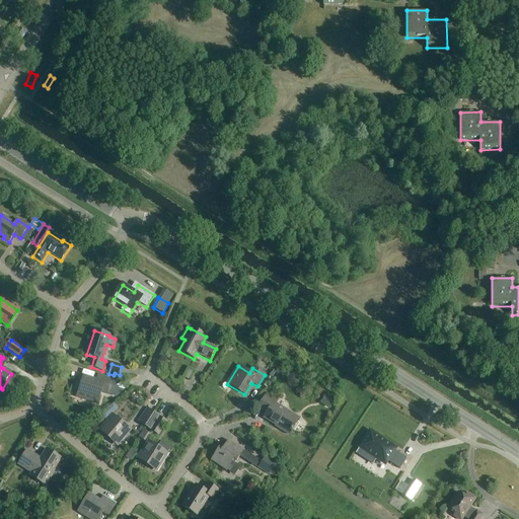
[(172,382),(177,371),(169,367),(164,377),(172,382)]
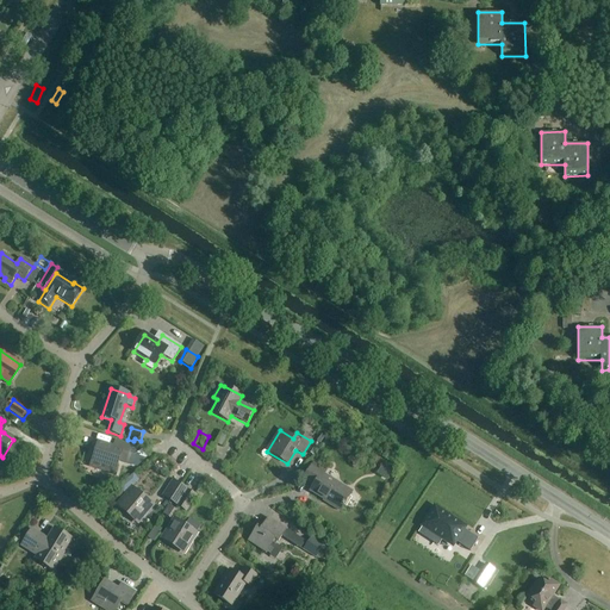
[(126,462),(131,447),(116,442),(113,449),(98,444),(91,466),(114,474),(119,460),(126,462)]
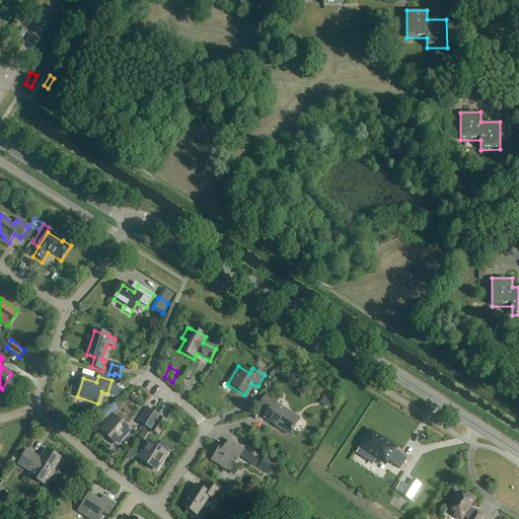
[(267,376),(262,385),(267,388),(272,380),(267,376)]
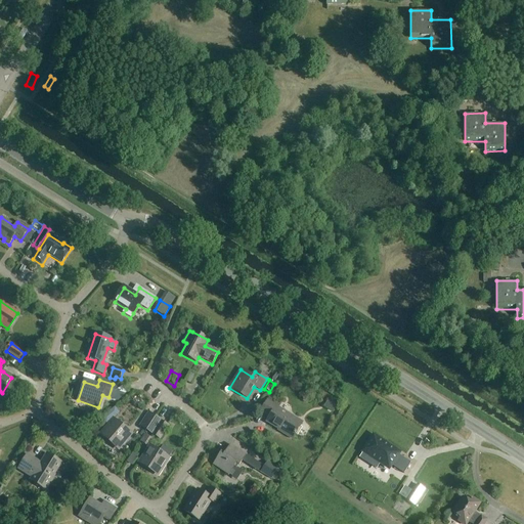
[(293,439),(302,424),(278,408),(279,406),(268,399),(260,411),(269,418),(267,422),(285,433),(284,434),(293,439)]
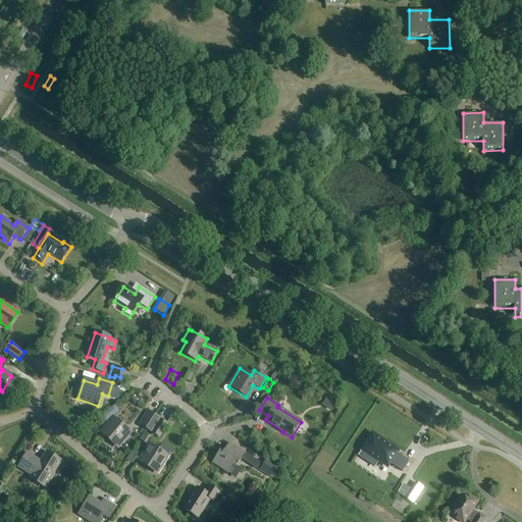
[(139,424),(146,429),(155,415),(149,411),(139,424)]
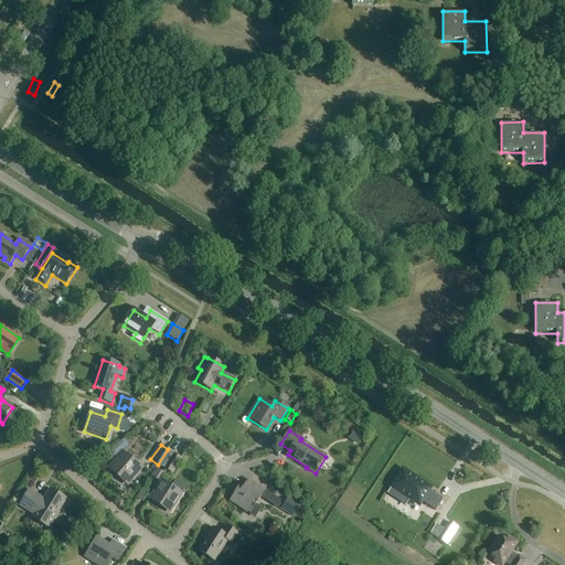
[(168,449),(158,465),(173,475),(183,460),(168,449)]
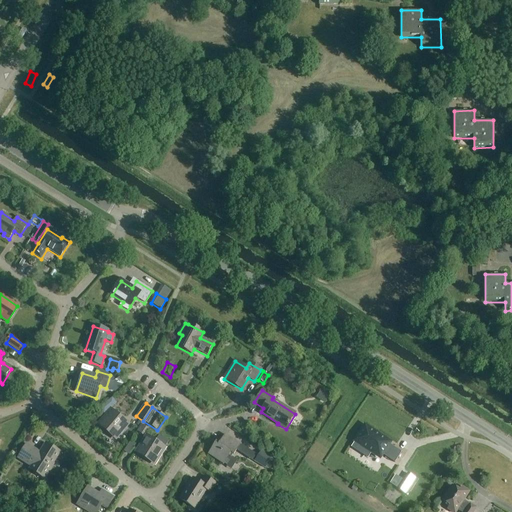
[(116,438),(128,424),(111,410),(99,424),(116,438)]
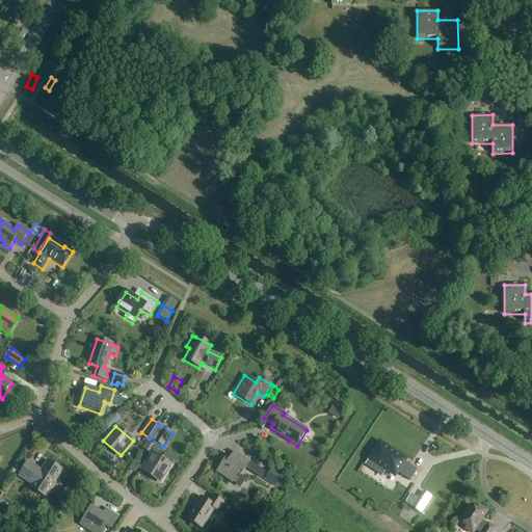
[(149,453),(154,446),(148,442),(142,449),(149,453)]
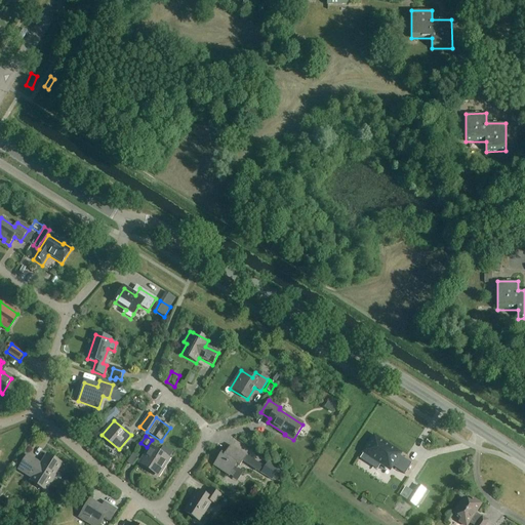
[(363,454),(360,458),(361,459),(361,458),(370,465),(374,459),(390,470),(392,467),(405,475),(411,463),(387,447),(388,446),(374,437),(363,454)]
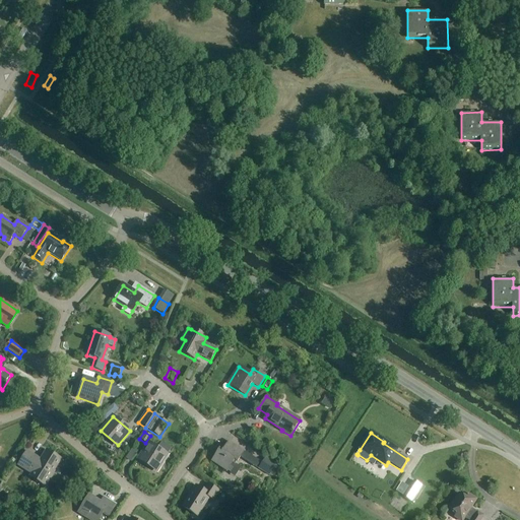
[(260,463),(229,442),(222,452),(219,450),(211,461),(226,471),(235,460),(238,462),(241,457),(257,468),(260,463)]
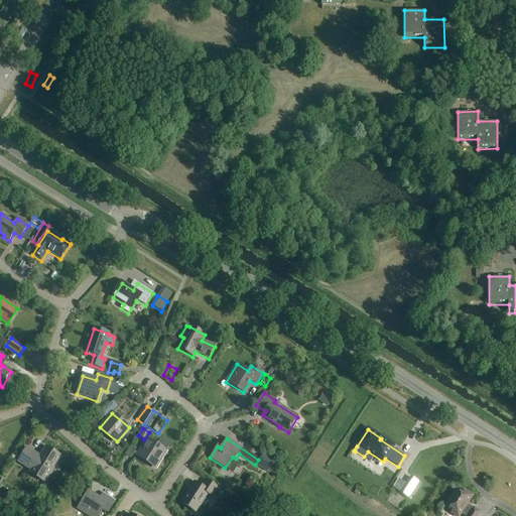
[(156,468),(165,452),(147,440),(137,456),(156,468)]
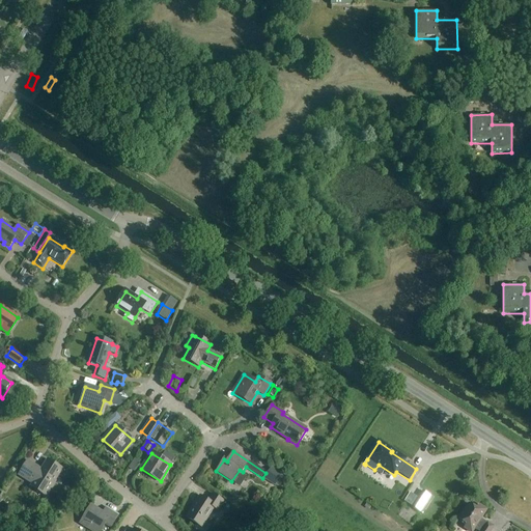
[(63,470),(47,460),(42,470),(27,462),(19,475),(32,483),(31,485),(48,496),(55,484),(53,483),(57,477),(58,478),(63,470)]
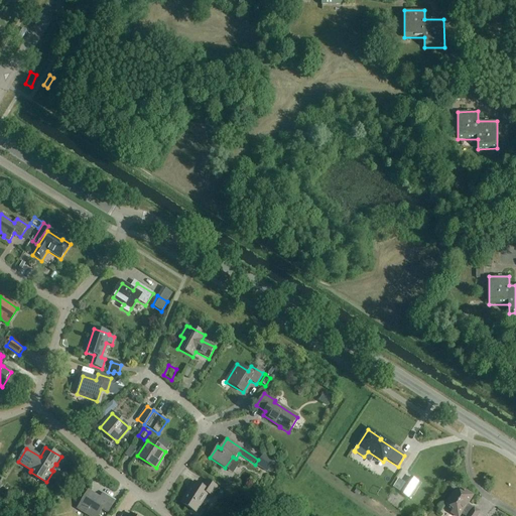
[(264,455),(256,466),(266,472),(274,461),(264,455)]
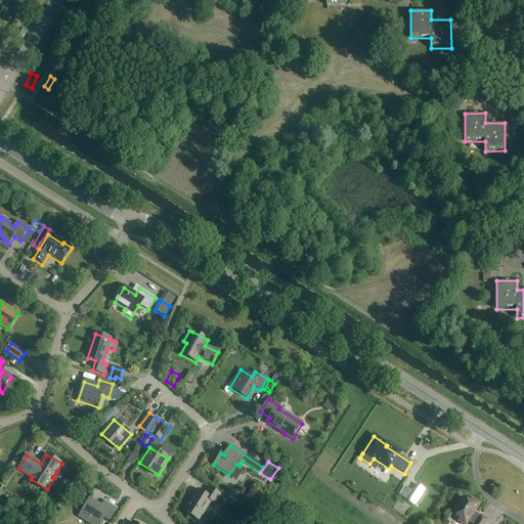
[(404,484),(398,493),(418,507),(428,490),(418,483),(412,490),(404,484)]
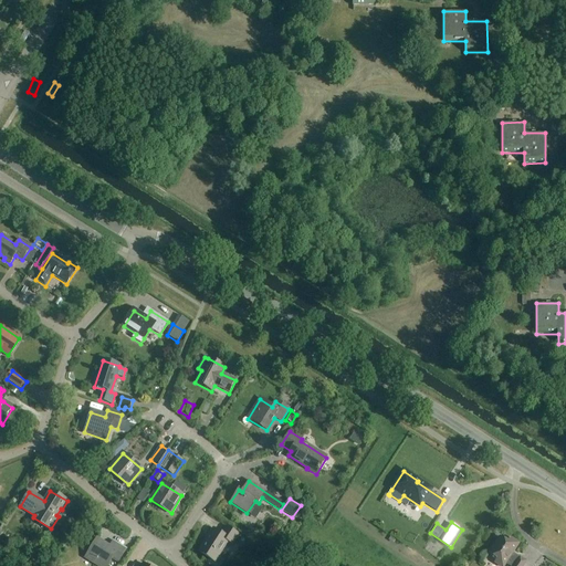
[(239,535),(227,526),(221,534),(213,528),(198,552),(215,563),(228,542),(233,545),(239,535)]
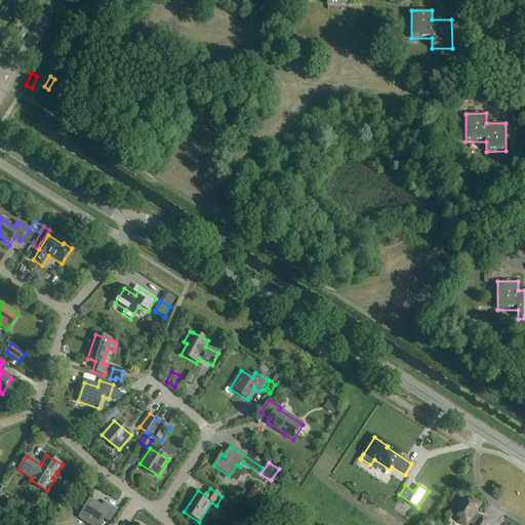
[(471,503),(463,498),(453,513),(461,518),(459,522),(463,524),(467,524),(469,523),(472,524),(484,524),(487,521),(475,513),(481,505),(474,499),(471,503)]
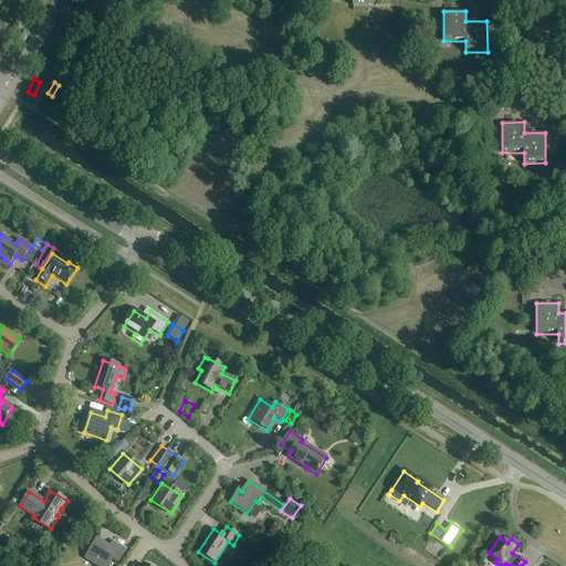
[(109,548),(97,540),(85,558),(97,565),(107,565),(113,558),(118,562),(126,549),(114,542),(109,548)]
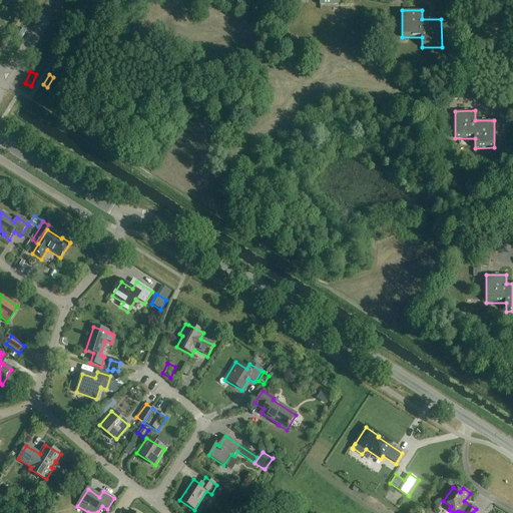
[(27,507),(30,502),(19,496),(16,500),(27,507)]
